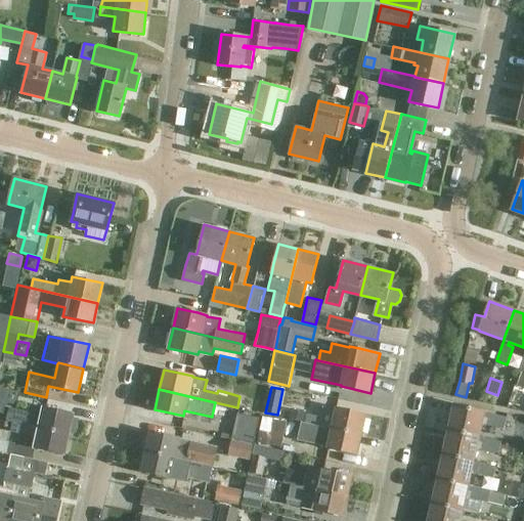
[(453,404),(448,429),(479,436),(482,423),(483,418),(487,419),(486,424),(504,428),(506,418),(483,413),(484,411),(453,404)]
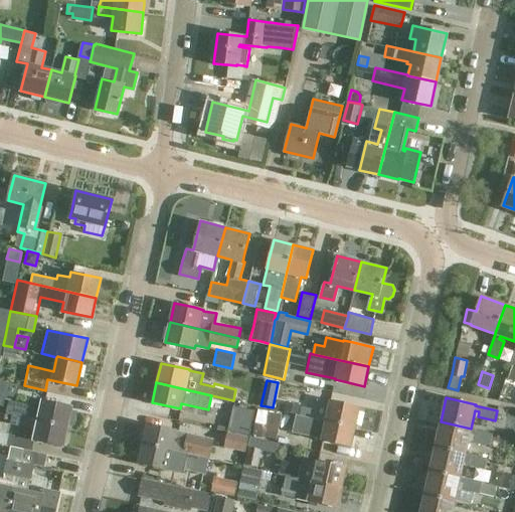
[(302,405),(300,414),(355,427),(359,407),(340,402),(330,400),(330,401),(317,398),(315,408),(302,405)]
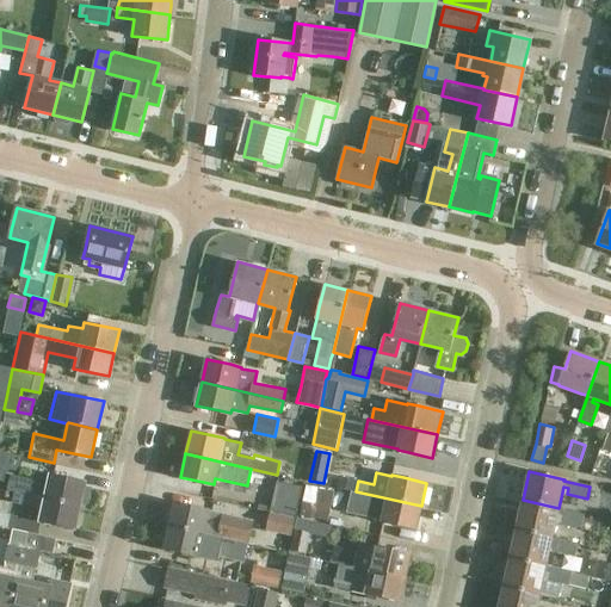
[(44,497),(80,506),(85,482),(49,475),(44,497)]
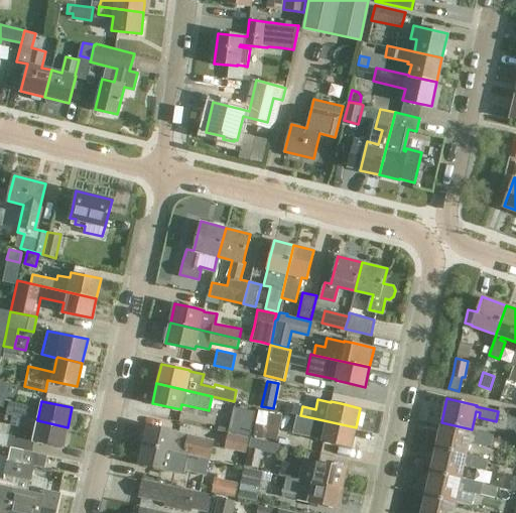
[(287,401),(285,411),(298,414),(301,404),(287,401)]
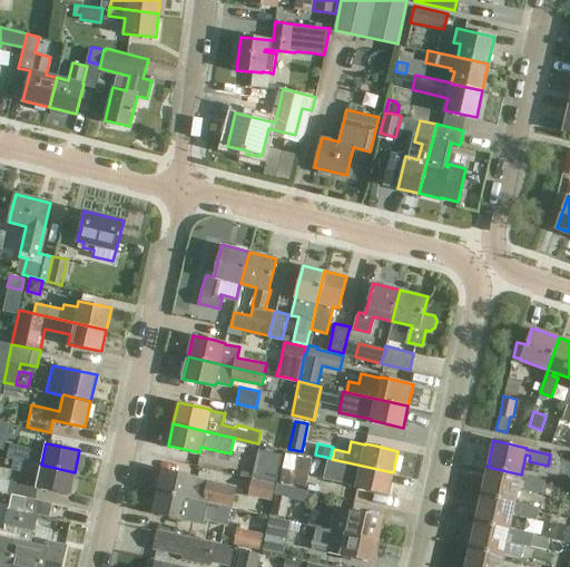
[(253,472),(252,476),(275,481),(282,455),(258,449),(255,460),(253,472)]
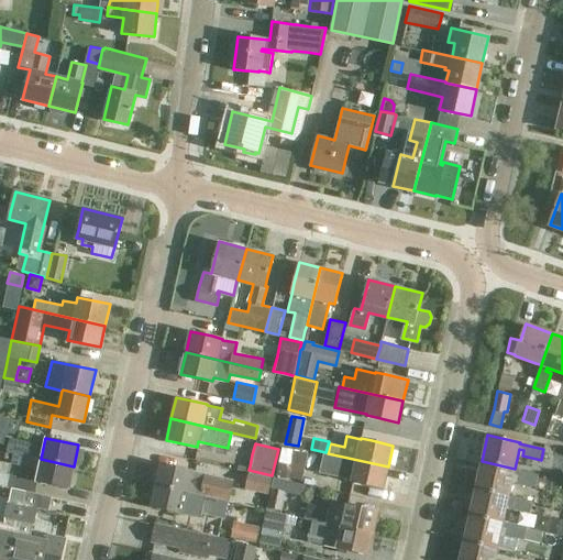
[(282,446),(278,461),(275,475),(301,481),(308,451),(282,446)]
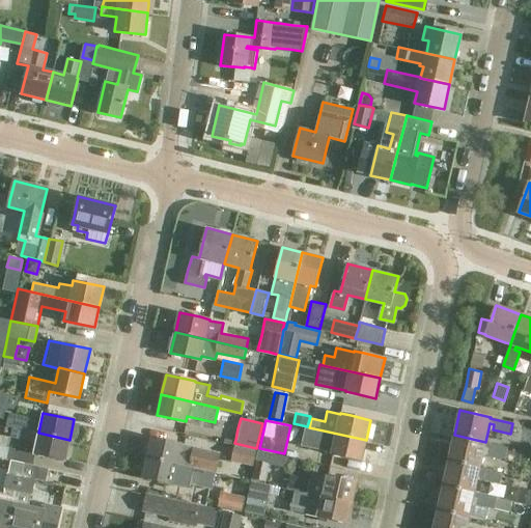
[(28,431),(12,426),(10,437),(26,440),(28,431)]
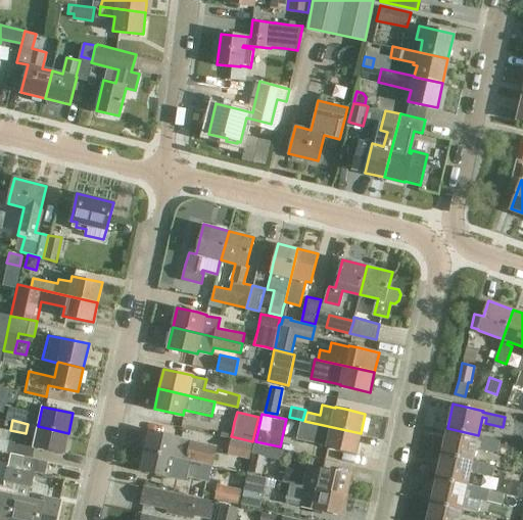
[(300,420),(296,439),(327,445),(327,446),(336,448),(357,454),(361,433),(304,421),(300,420)]
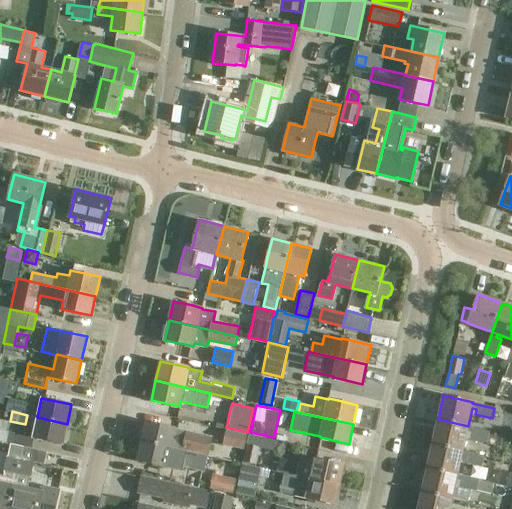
[(63,443),(67,424),(37,417),(32,437),(63,443)]
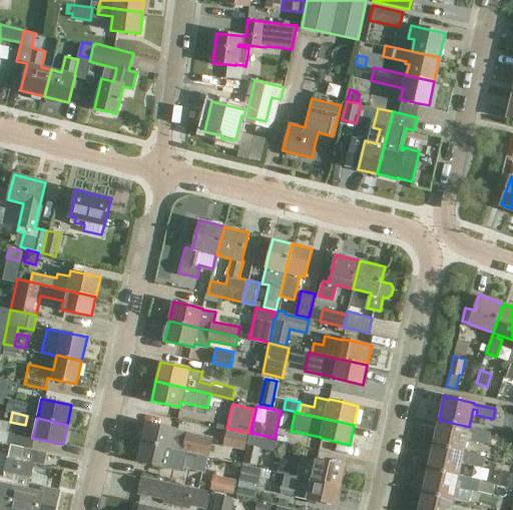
[(439,420),(434,444),(463,451),(467,433),(472,434),(470,440),(487,444),(487,442),(497,444),(499,434),(469,428),(469,427),(439,420)]
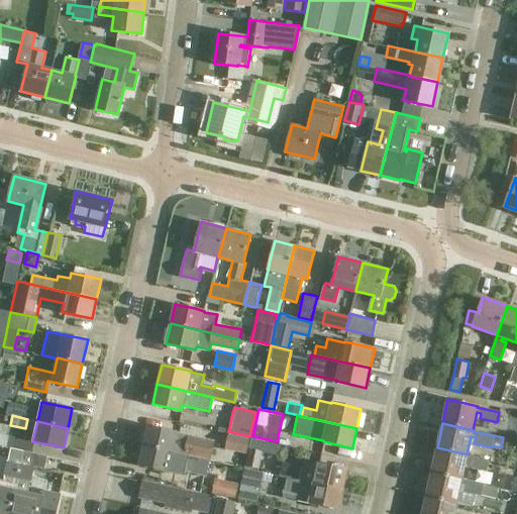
[(147,425),(143,444),(210,459),(214,440),(177,432),(177,431),(147,425)]
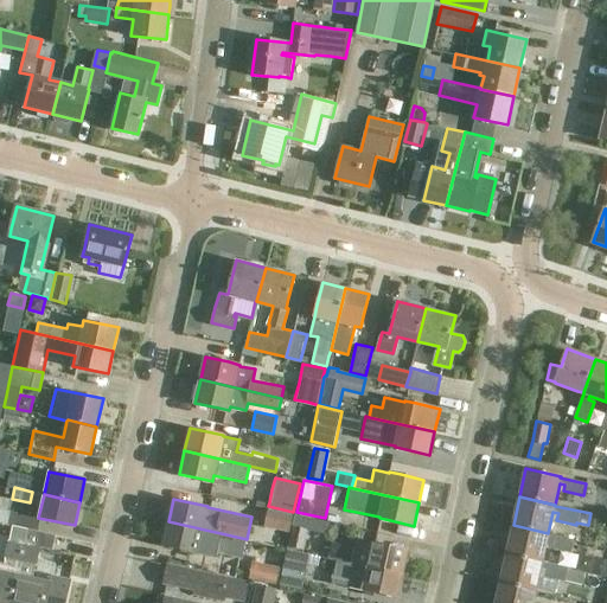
[(0,521),(8,524),(11,511),(0,507),(0,521)]
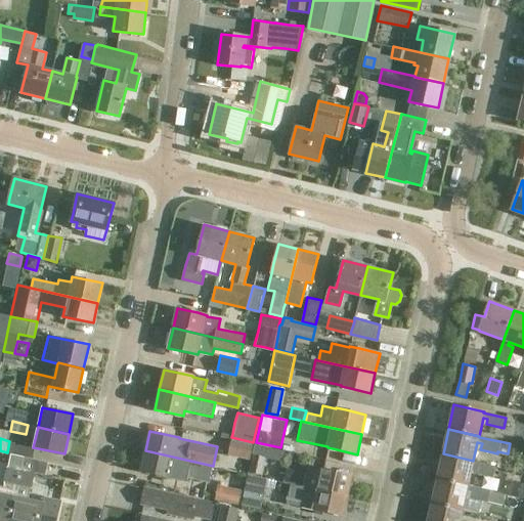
[(250,459),(253,444),(232,439),(229,453),(250,459)]
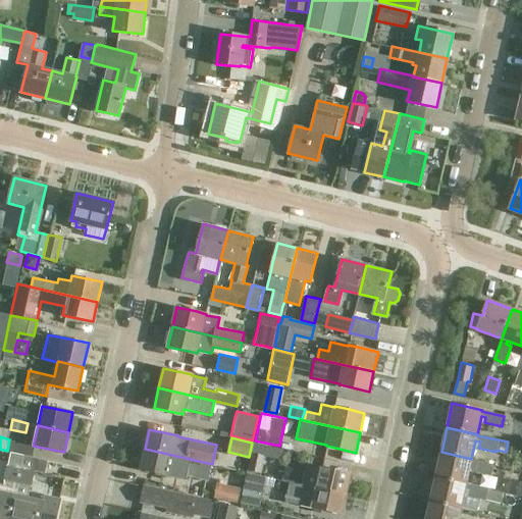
[(253,442),(251,452),(252,452),(265,455),(265,456),(273,458),(281,460),(284,449),(253,442)]
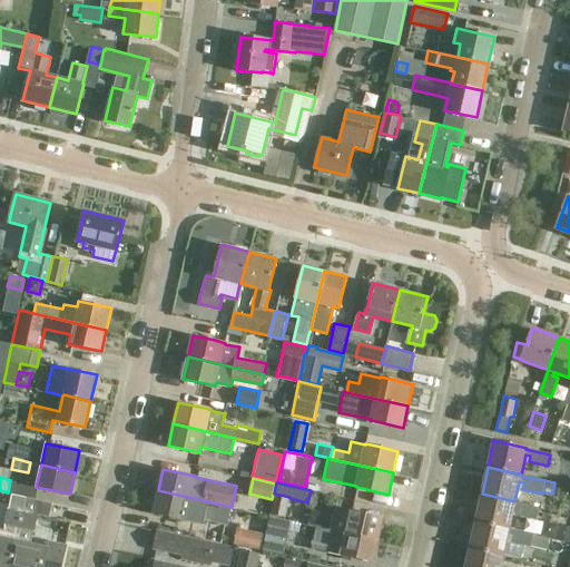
[(158,490),(153,512),(175,517),(186,519),(204,524),(205,519),(227,525),(232,507),(158,490)]
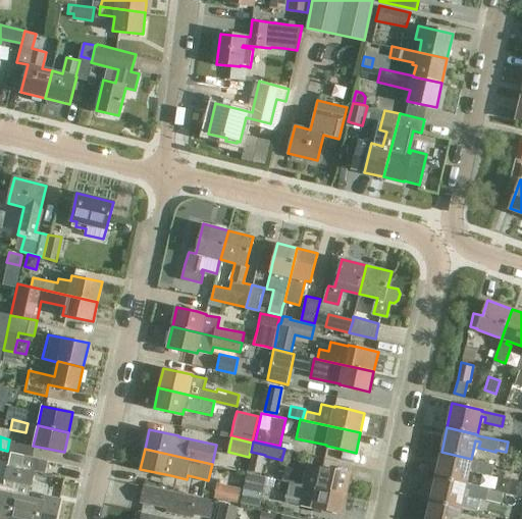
[(0,518),(9,518),(23,454),(11,452),(8,465),(7,465),(5,477),(4,483),(0,482),(0,518)]
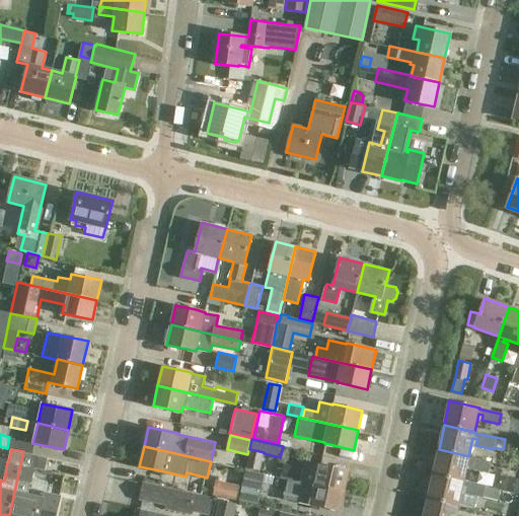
[(250,449),(246,466),(260,469),(264,453),(264,452),(250,449)]
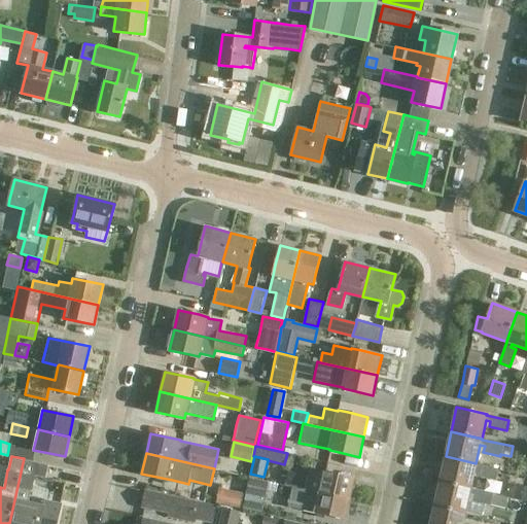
[(446,456),(440,481),(470,488),(472,475),(495,480),(497,468),(476,464),(476,463),(446,456)]
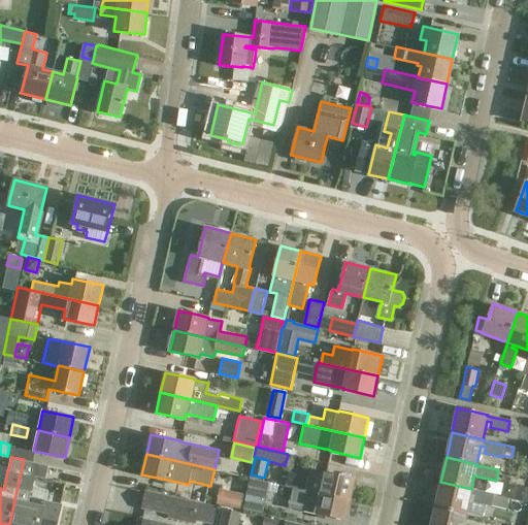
[(24,459),(9,524),(56,524),(60,505),(43,501),(42,504),(29,502),(30,498),(34,478),(33,477),(33,476),(45,478),(48,465),(36,462),(32,461),(25,460),(24,459)]
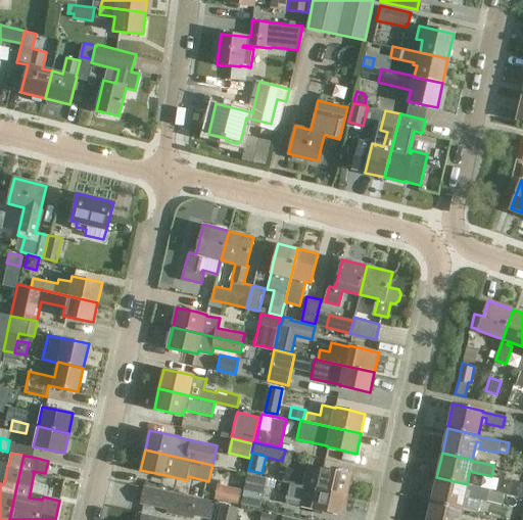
[(291,482),(347,494),(351,475),(308,465),(307,471),(286,466),(283,481),(291,483),(291,482)]
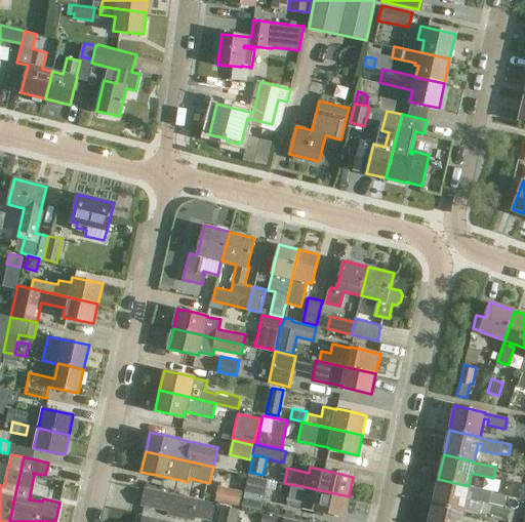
[(248,475),(242,505),(261,509),(265,494),(268,479),(248,475)]
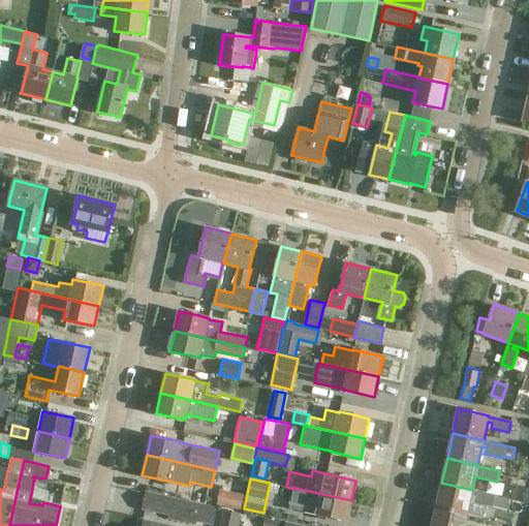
[(504,482),(501,496),(509,498),(516,499),(518,485),(504,482)]
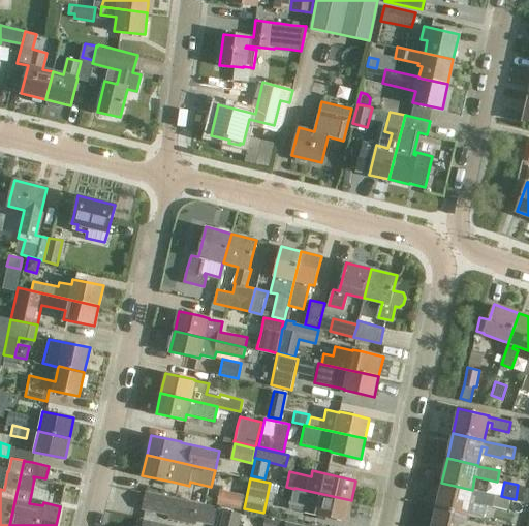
[(441,483),(436,508),(466,515),(470,495),(474,496),(473,503),(491,507),(491,505),(507,509),(509,498),(501,496),(493,494),(492,495),(471,491),(472,490),(441,483)]
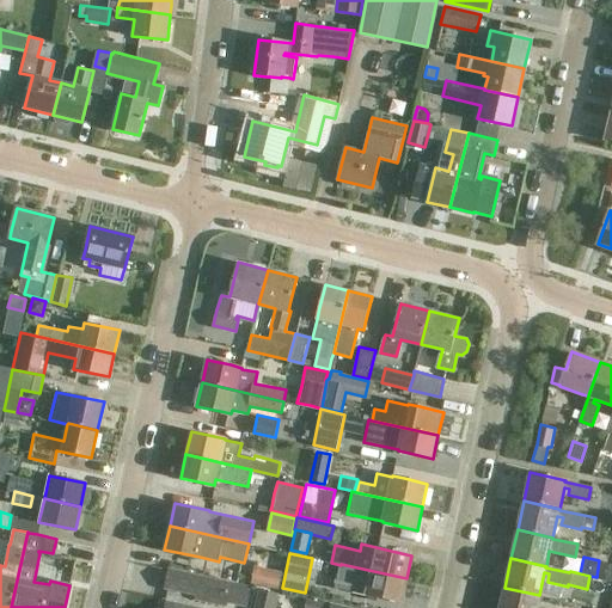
[(611,579),(611,563),(600,562),(597,578),(611,579)]
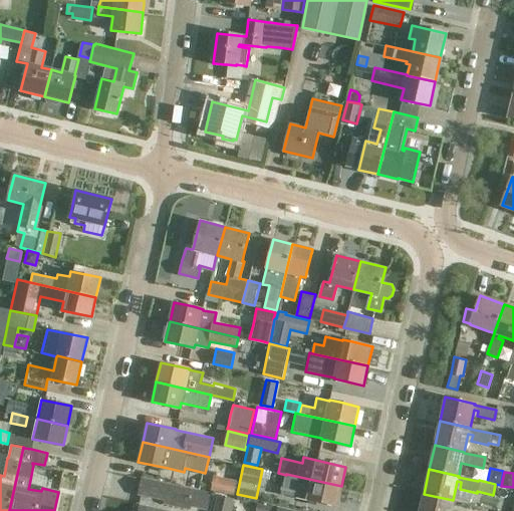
[(336,506),(341,486),(286,474),(286,475),(282,494),(336,506)]
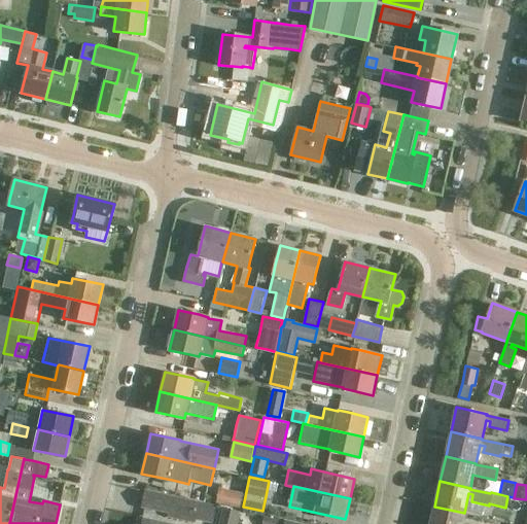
[(244,492),(218,487),(215,502),(240,509),(244,492)]
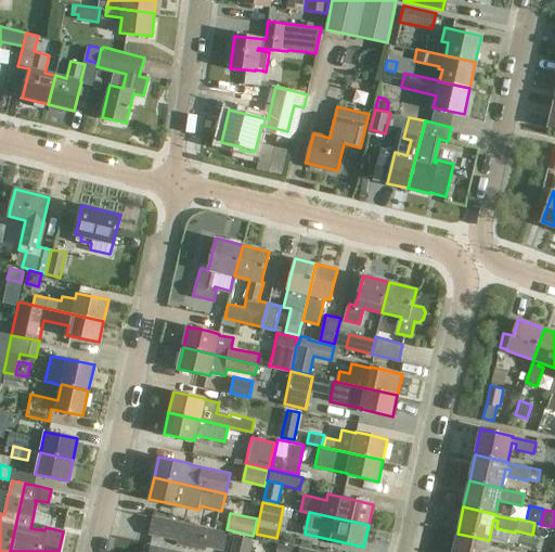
[(150,533),(177,539),(177,542),(205,549),(206,547),(224,551),(228,533),(210,529),(153,516),(150,533)]
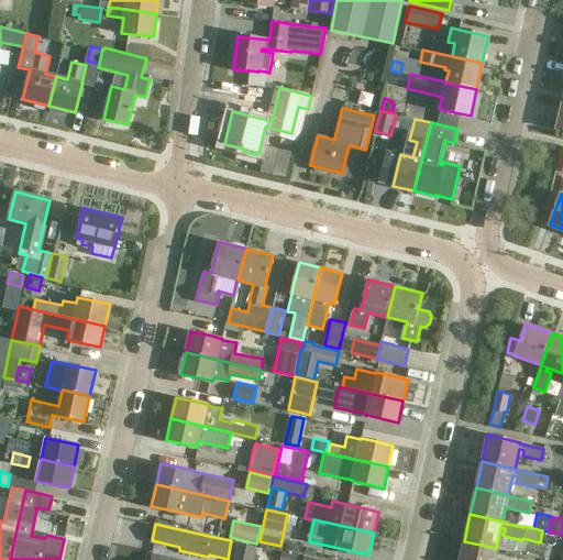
[(493,559),(496,548),(464,541),(460,559),(493,559)]
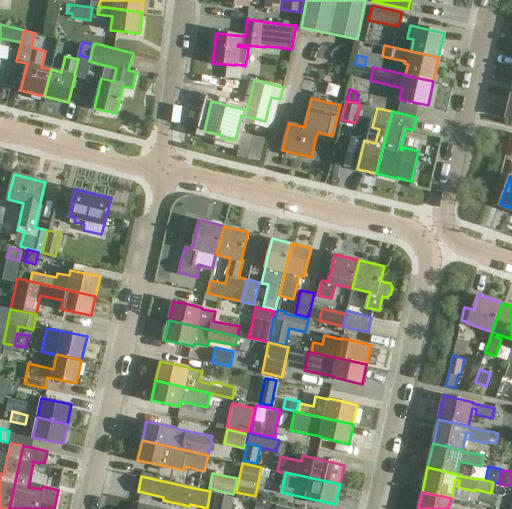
[(215,493),(211,508),(228,508),(232,497),(215,493)]
